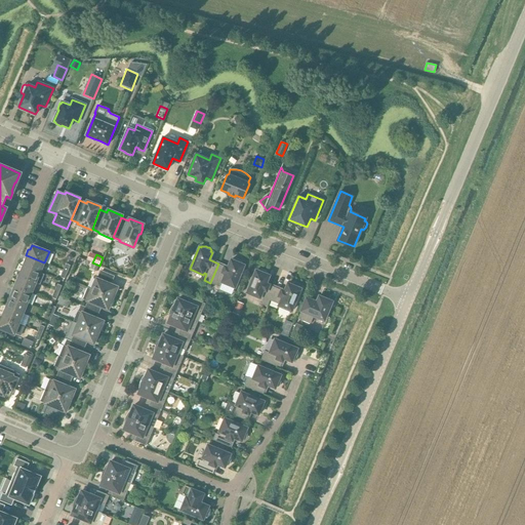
[(40,273),(44,263),(27,255),(23,266),(40,273)]
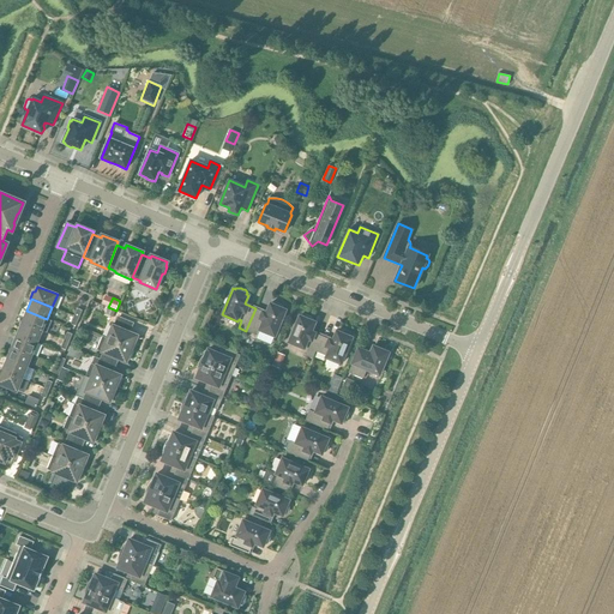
[(247,327),(246,331),(257,336),(256,339),(270,345),(274,336),(275,336),(286,309),(283,309),(284,308),(283,306),(281,305),(278,304),(277,304),(276,302),(275,302),(272,304),(272,305),(270,304),(266,313),(256,308),(247,327)]
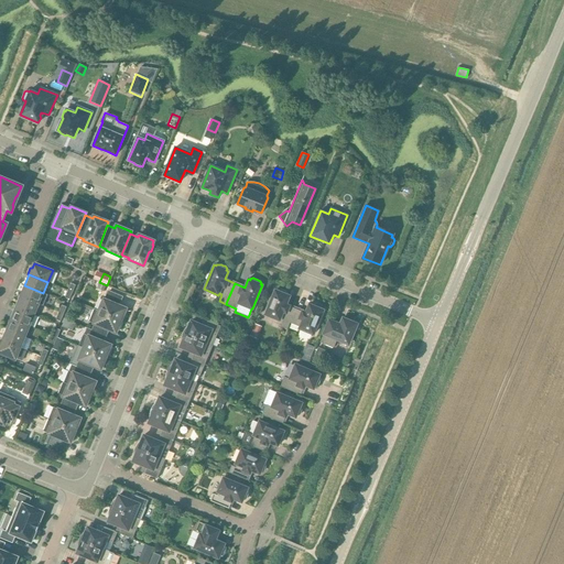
[(47,294),(43,293),(24,285),(20,296),(39,304),(43,305),(47,294)]
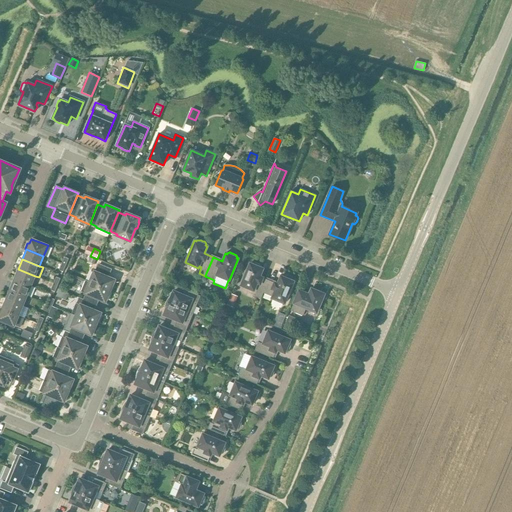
[(263,293),(268,280),(259,276),(262,269),(261,268),(261,267),(260,265),(259,264),(257,263),(256,263),(255,263),(254,263),(253,263),(252,263),(251,264),(250,263),(241,285),(253,291),(254,289),(256,290),(254,296),(261,299),(263,293)]
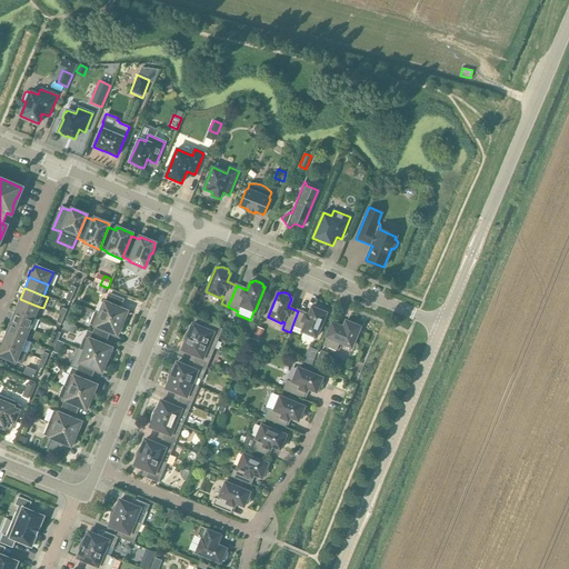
[(100,313),(122,323),(127,311),(119,308),(122,300),(109,295),(106,302),(105,302),(100,313)]
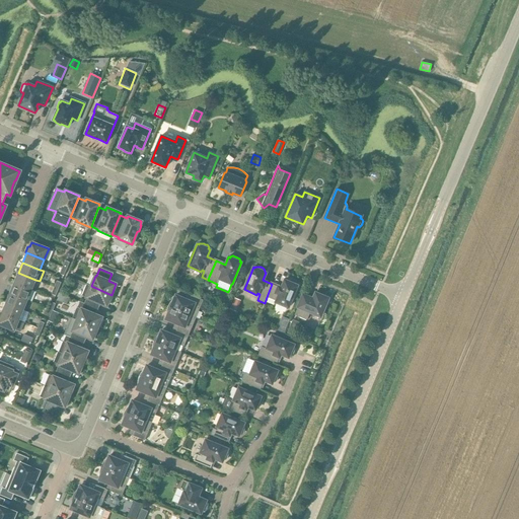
[(31,290),(35,280),(18,273),(14,283),(31,290)]
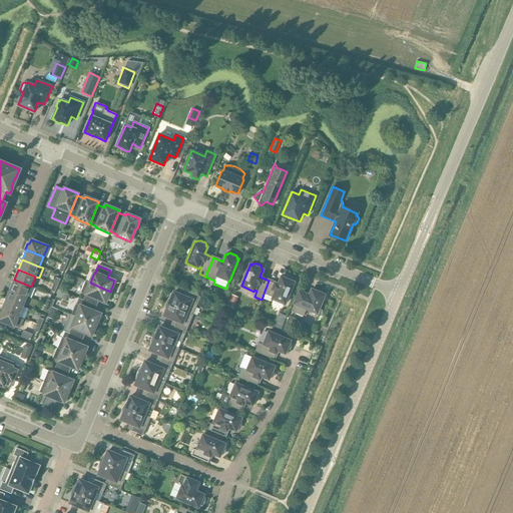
[(269,281),(264,294),(273,298),(273,299),(285,304),(294,282),(293,282),(293,281),(293,280),(292,279),(291,278),(290,278),(289,277),(288,277),(286,276),(285,276),(284,277),(283,278),(282,277),(278,285),(269,281)]
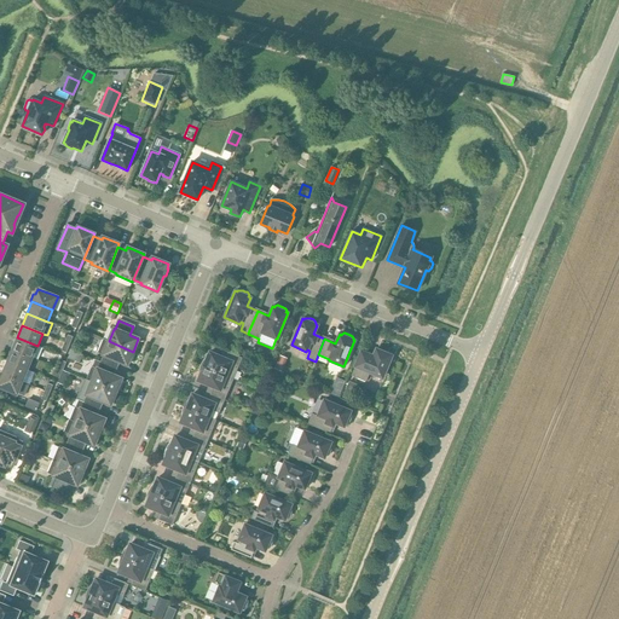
[(33,358),(38,346),(17,337),(12,350),(33,358)]
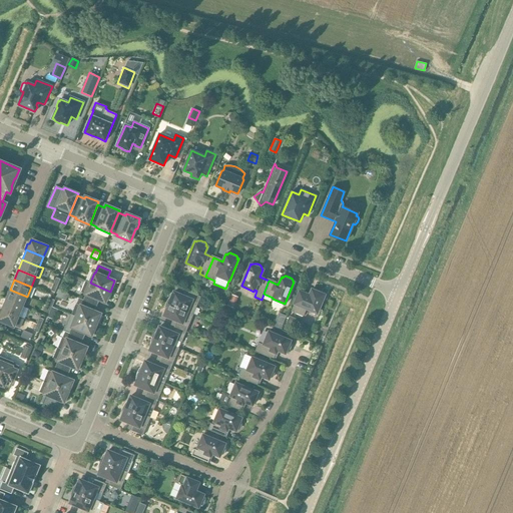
[(110,292),(90,283),(89,284),(85,282),(80,293),(87,296),(84,301),(96,306),(98,300),(105,303),(110,292)]
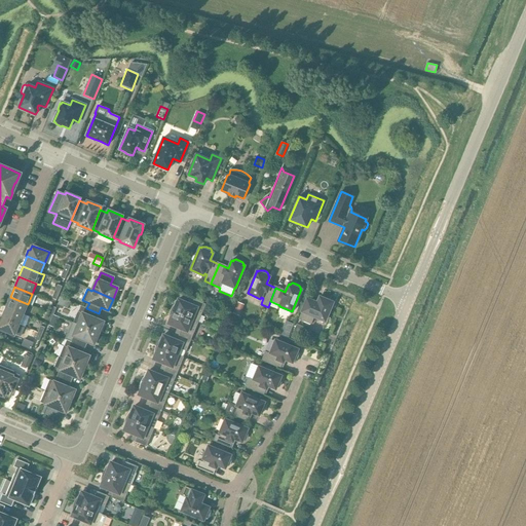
[(24,314),(28,304),(10,297),(6,307),(24,314)]
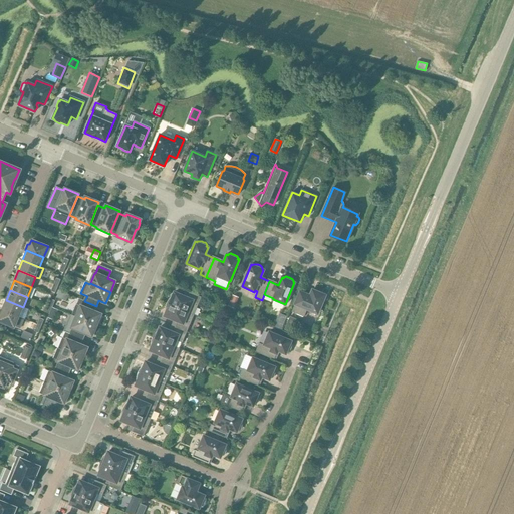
[(319,293),(312,290),(310,296),(300,291),(291,312),(304,317),(307,309),(317,314),(322,302),(324,302),(325,301),(326,300),(327,299),(327,297),(326,296),(325,295),(319,292),(319,293)]
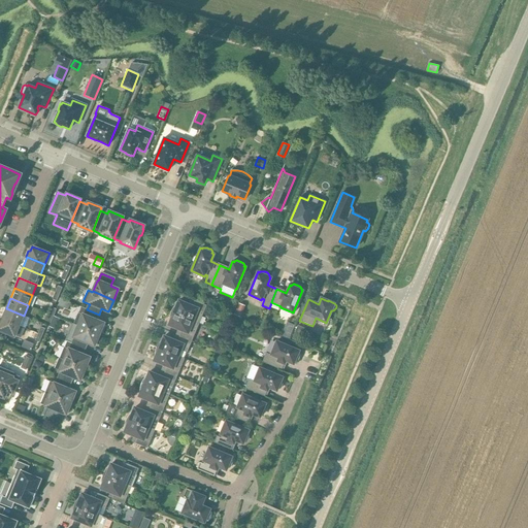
[(171,311),(199,323),(206,305),(194,300),(192,306),(178,300),(177,304),(175,304),(174,305),(173,307),(172,309),(171,311)]
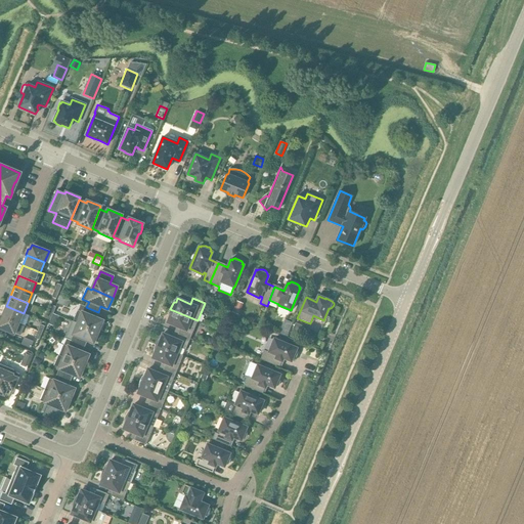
[(18,323),(24,313),(6,306),(2,314),(2,315),(0,315),(18,323)]
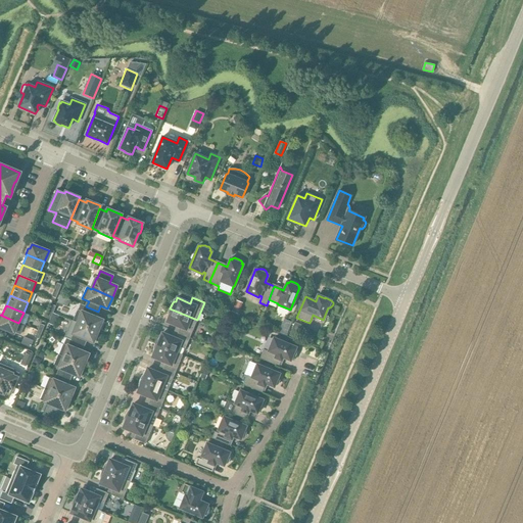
[(98,312),(86,306),(86,307),(81,305),(79,311),(78,310),(75,315),(73,321),(99,332),(102,325),(101,324),(102,320),(95,317),(98,312)]
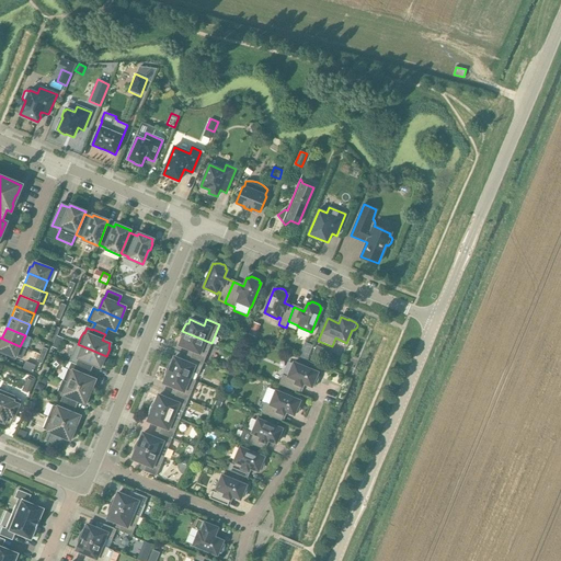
[(204,363),(212,343),(182,331),(181,333),(180,335),(180,338),(180,340),(181,341),(180,345),(193,351),(191,357),(204,363)]
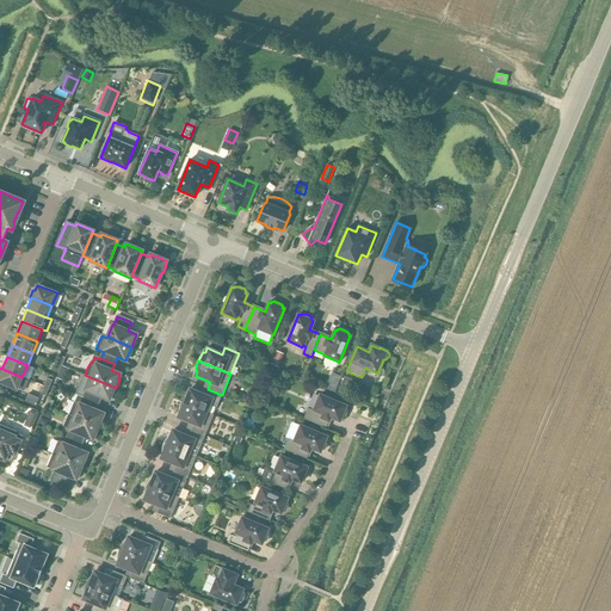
[(17,389),(22,377),(0,368),(0,382),(8,386),(17,389)]
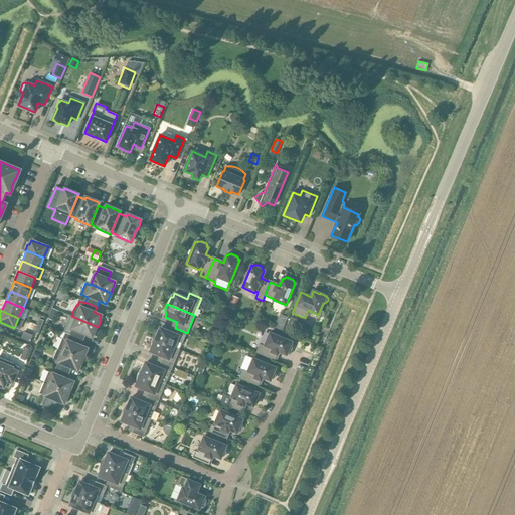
[(98,327),(71,316),(70,315),(65,326),(63,332),(65,333),(82,340),(84,334),(92,337),(94,333),(95,334),(98,327)]
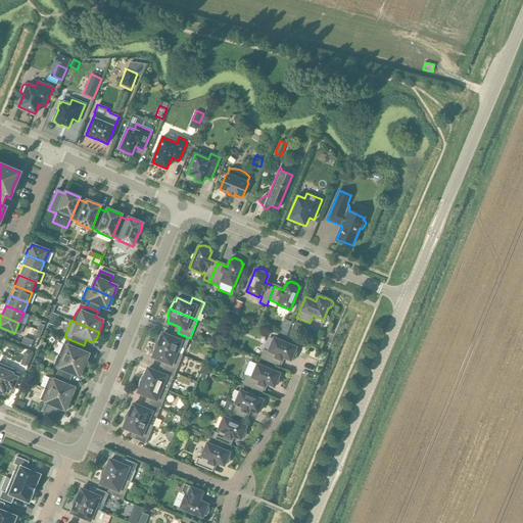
[(295,322),(289,335),(296,338),(298,333),(294,332),(298,324),(295,322)]
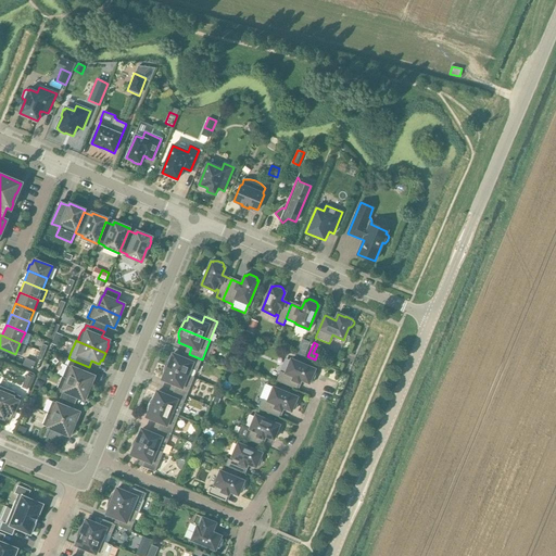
[(197,370),(202,359),(189,354),(187,359),(173,354),(171,358),(169,357),(168,359),(166,362),(165,364),(164,365),(187,375),(188,375),(190,368),(197,370)]
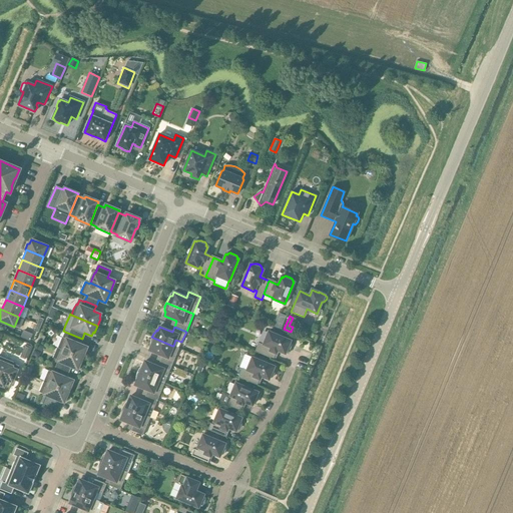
[(203,331),(200,337),(207,340),(210,334),(203,331)]
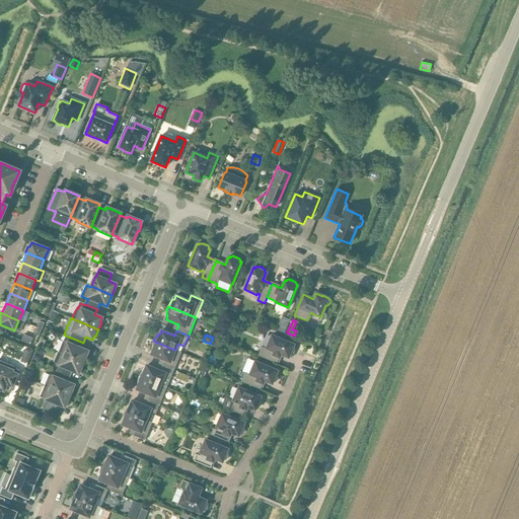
[(33,340),(24,336),(22,343),(30,346),(33,340)]
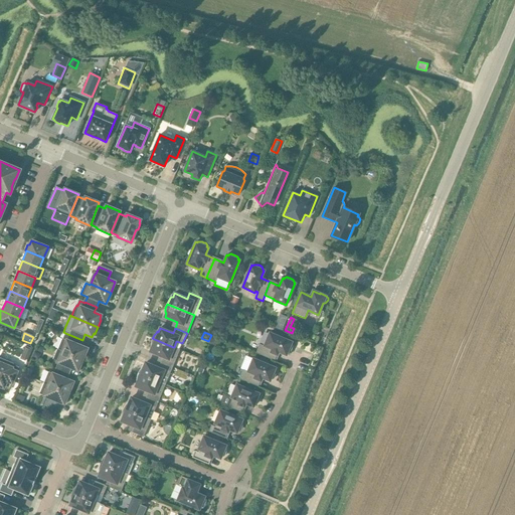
[(80,346),(82,340),(65,333),(64,334),(65,334),(63,339),(62,338),(57,349),(62,351),(75,357),(83,360),(87,353),(86,353),(87,349),(80,346)]
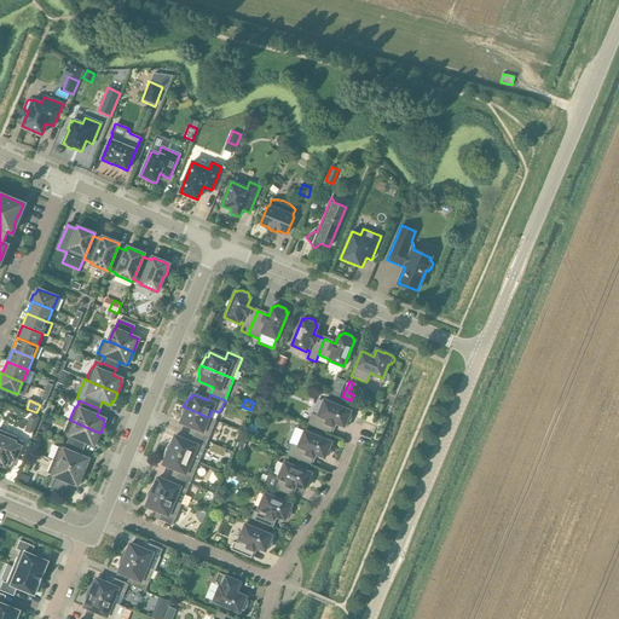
[(351,416),(351,415),(351,414),(350,414),(351,411),(324,400),(318,416),(312,414),(307,424),(330,434),(335,422),(343,427),(345,424),(346,426),(347,424),(348,423),(350,422),(351,421),(351,418),(351,417),(351,416)]
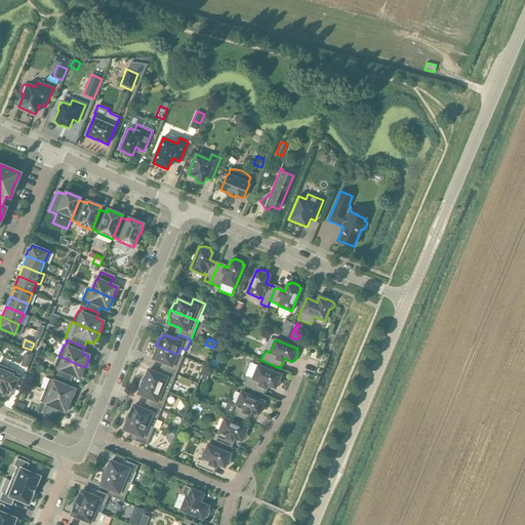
[(212,348),(212,350),(219,353),(224,345),(215,341),(212,348)]
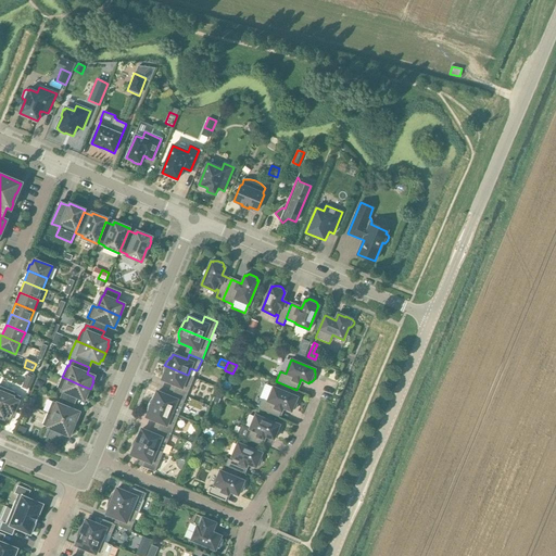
[(194,377),(188,375),(187,375),(164,365),(164,367),(163,369),(163,373),(163,375),(164,375),(162,379),(176,386),(174,391),(186,396),(194,377)]
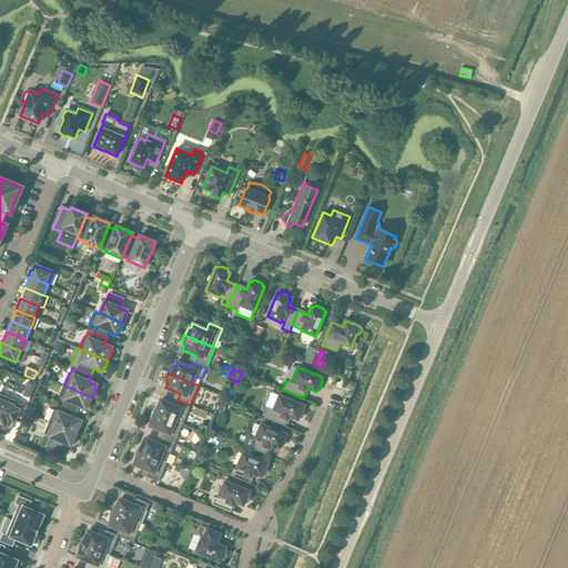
[(28,382),(24,388),(31,392),(34,384),(28,382)]
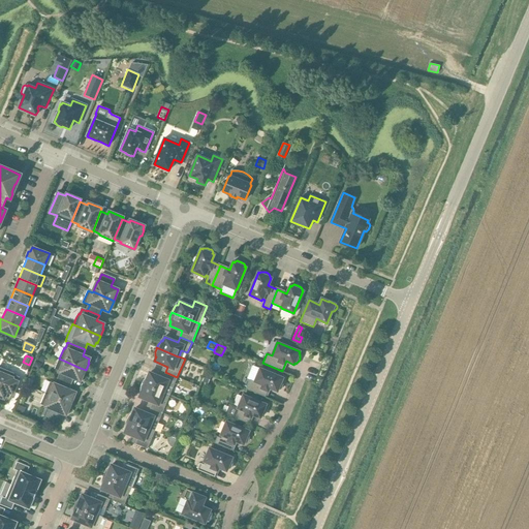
[(35,361),(32,368),(39,371),(42,364),(35,361)]
